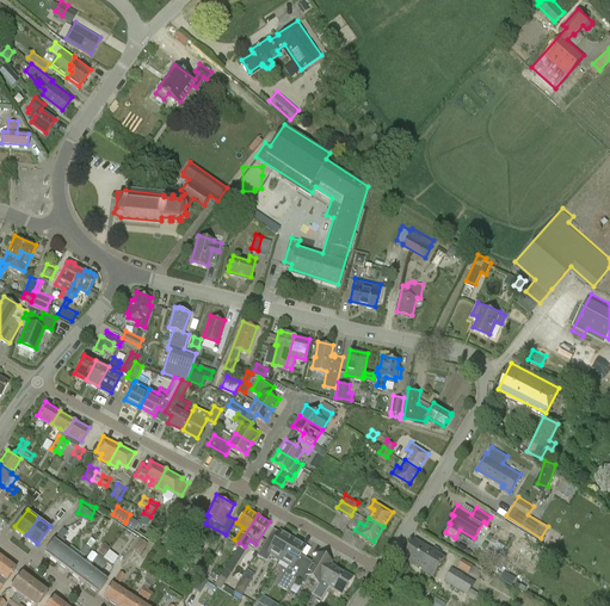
[(63,525),(45,550),(59,560),(68,548),(62,543),(66,537),(63,536),(68,529),(63,525)]
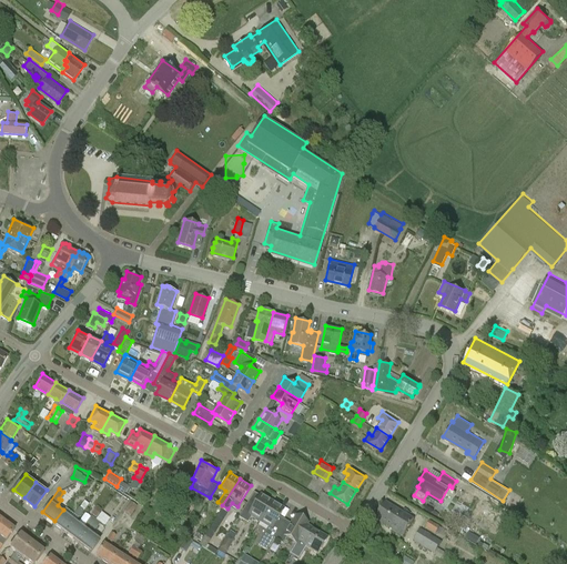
[(252,513),(260,519),(273,497),(261,491),(254,503),(249,500),(240,514),(247,519),(252,513)]
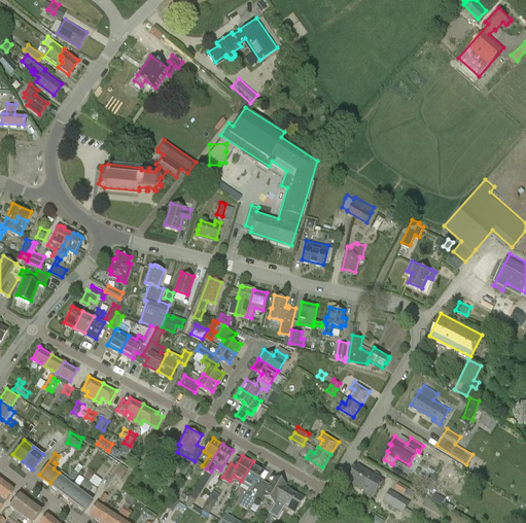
[(166,473),(174,479),(183,464),(174,459),(166,473)]
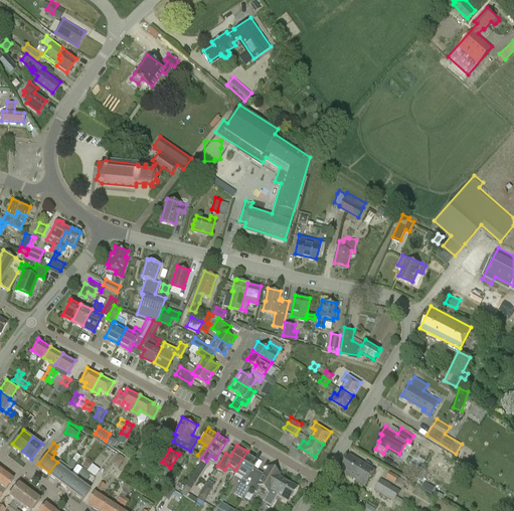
[(77,451),(72,457),(67,463),(72,466),(76,460),(81,454),(77,451)]
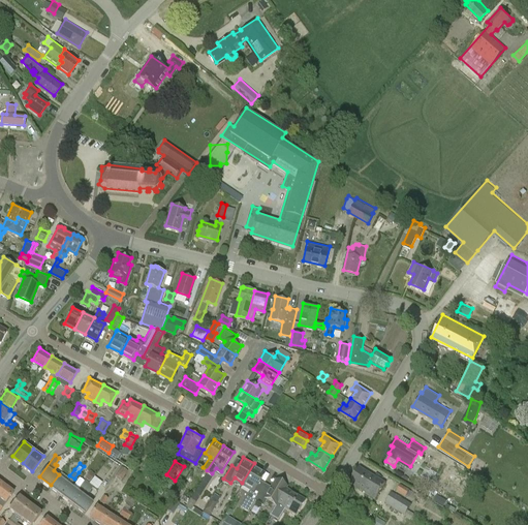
[(249,508),(255,498),(264,485),(258,481),(265,470),(254,463),(242,483),(251,488),(241,504),(249,508)]
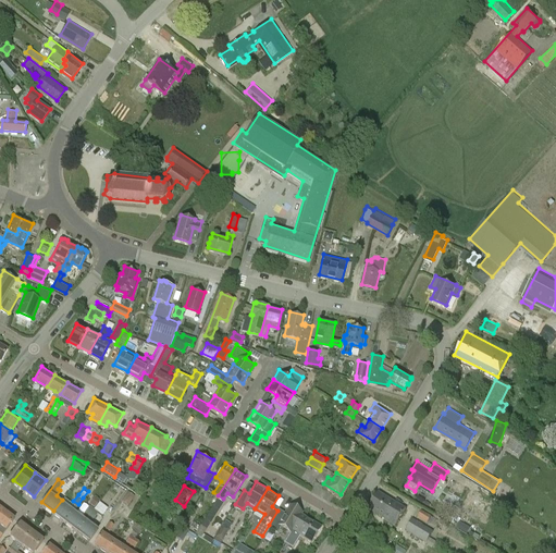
[(128,489),(123,498),(128,502),(135,493),(128,489)]
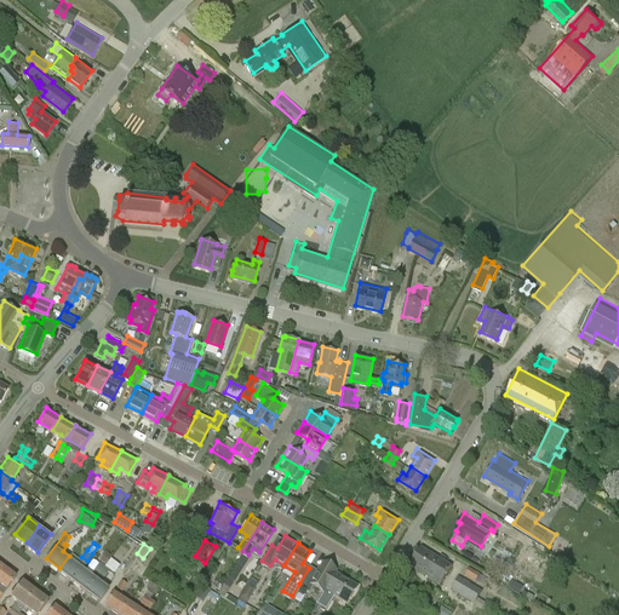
[(411,562),(441,581),(452,562),(423,544),(411,562)]
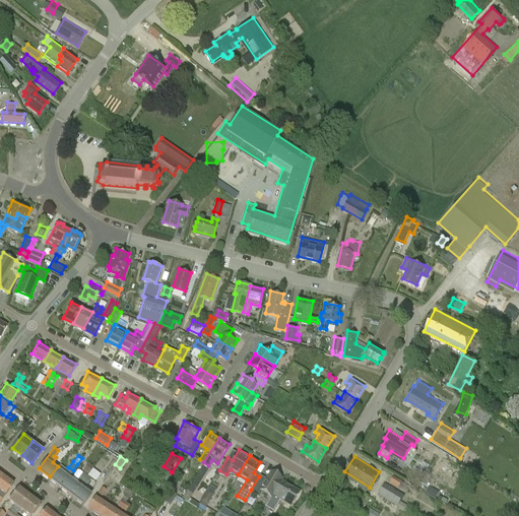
[(84,466),(89,470),(93,463),(89,460),(84,466)]
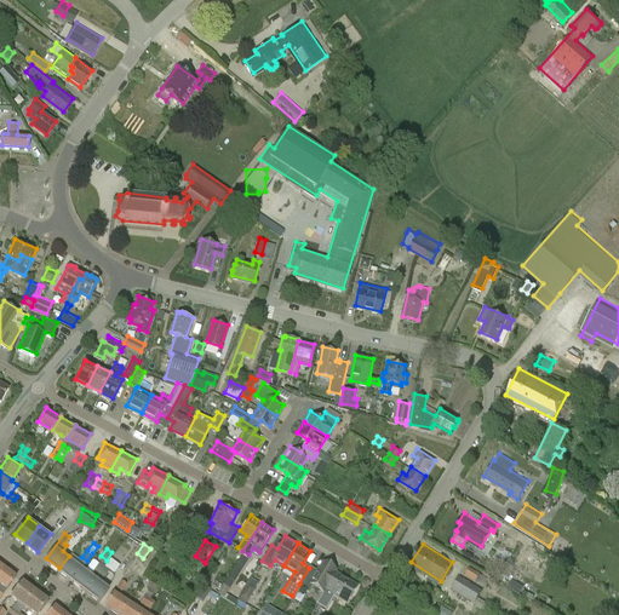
[(242,552),(238,561),(244,564),(250,556),(242,552)]
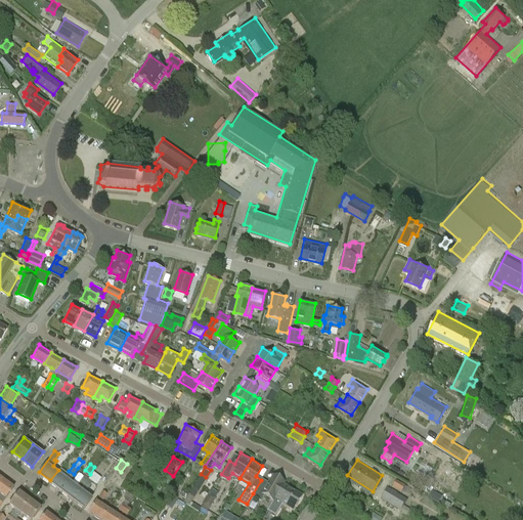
[(94,470),(89,476),(97,482),(101,476),(102,475),(94,469),(94,470)]
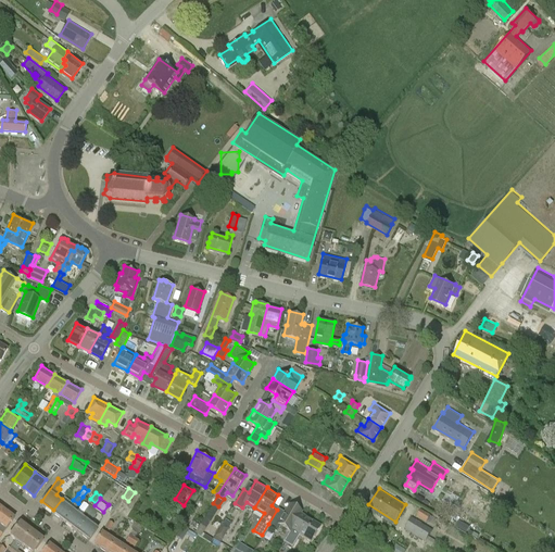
[(62,499),(53,510),(65,518),(74,507),(62,499)]
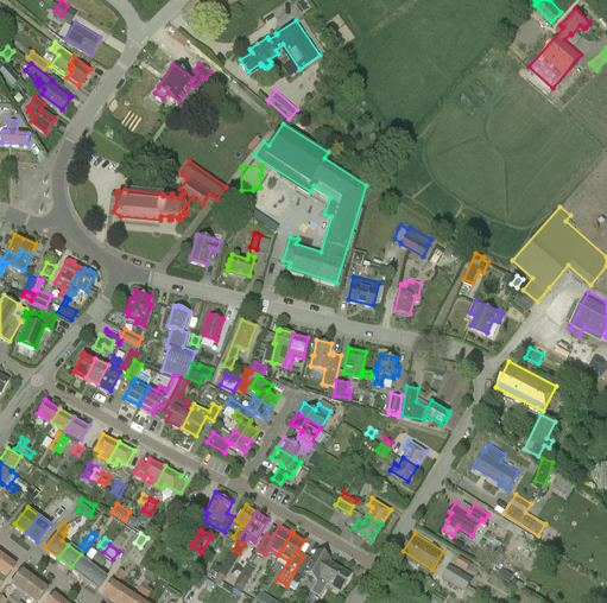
[(317,578),(318,576),(329,558),(330,556),(317,547),(309,560),(303,557),(293,572),(303,577),(307,571),(317,578)]
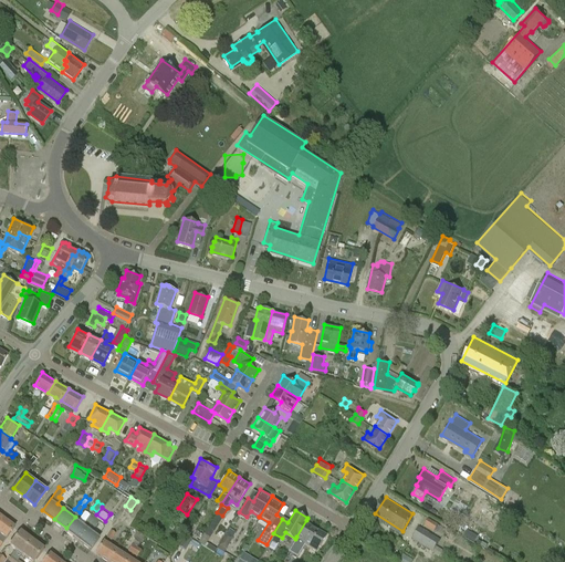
[(91,521),(96,514),(92,511),(86,518),(91,521)]
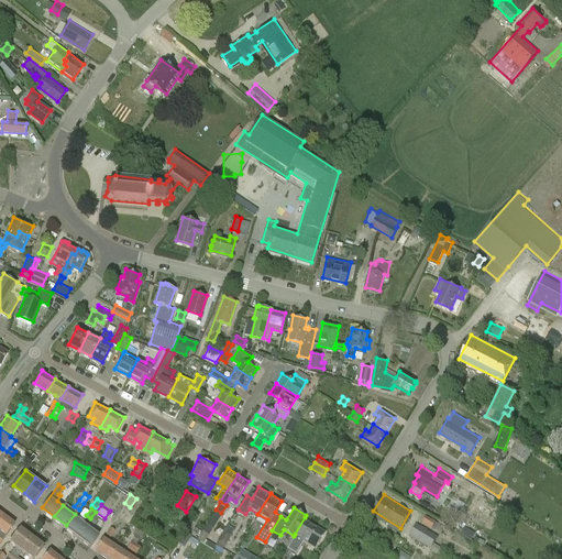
[(0,534),(3,537),(15,522),(2,512),(0,515),(0,534)]
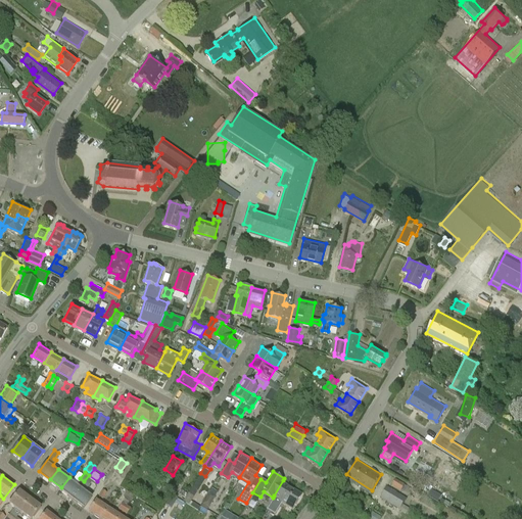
[(89,475),(84,481),(88,484),(92,478),(89,475)]
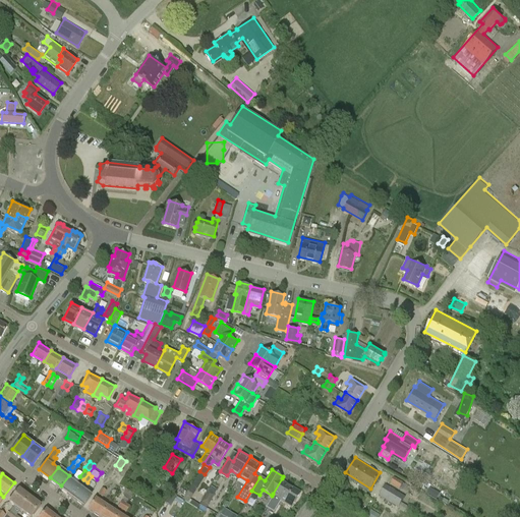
[(404,479),(395,474),(391,480),(400,485),(401,484),(409,490),(412,484),(404,480),(404,479)]
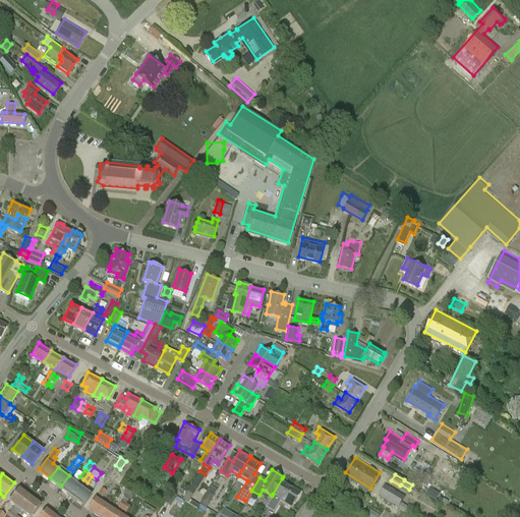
[(69,475),(61,485),(72,495),(80,483),(69,475)]
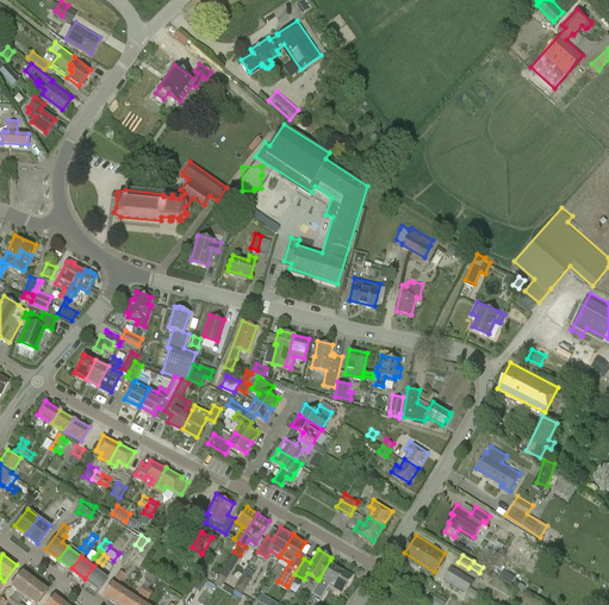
[(319,578),(341,591),(353,573),(330,560),(319,578)]
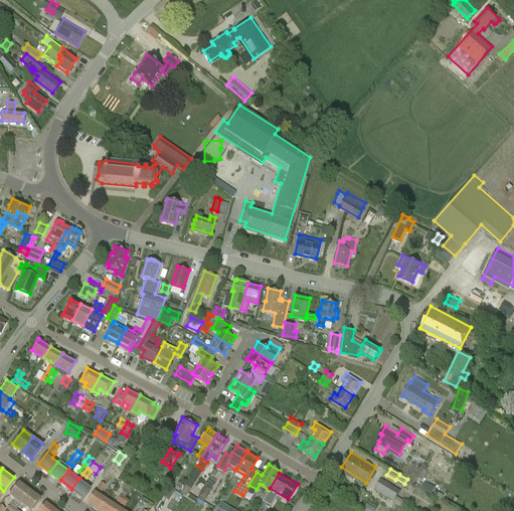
[(376,487),(394,498),(400,488),(382,477),(376,487)]
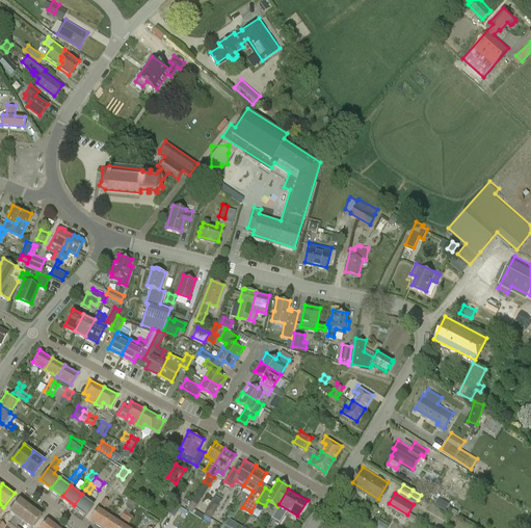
[(82,494),(74,505),(85,513),(94,503),(82,494)]
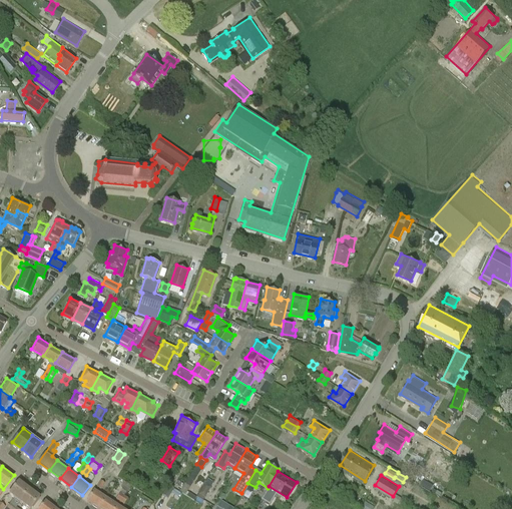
[(12,508),(13,508),(17,504),(20,499),(29,487),(19,479),(10,491),(15,495),(7,505),(12,508)]
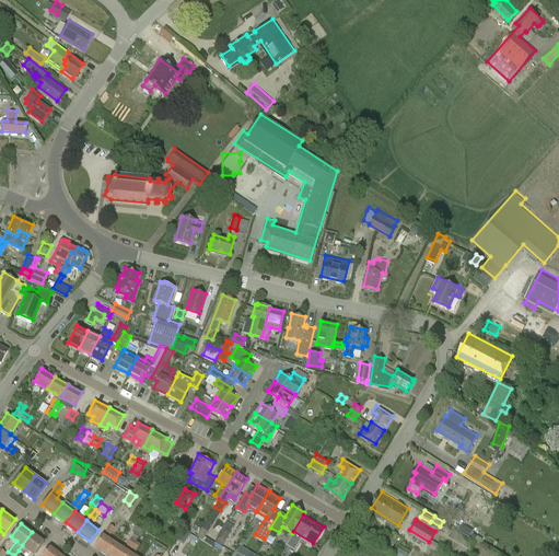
[(231,529),(225,524),(218,536),(224,540),(231,529)]
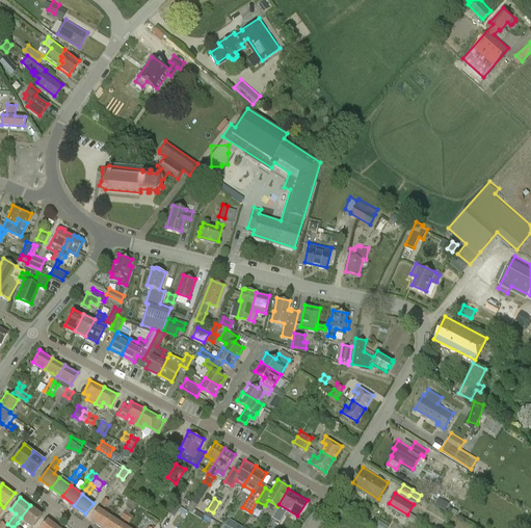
[(181,503),(176,500),(169,510),(175,513),(181,503)]
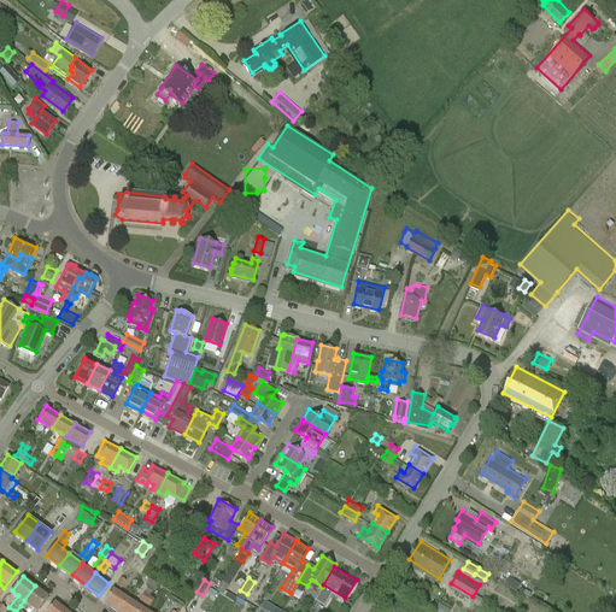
[(24,600),(36,610),(48,594),(35,586),(24,600)]
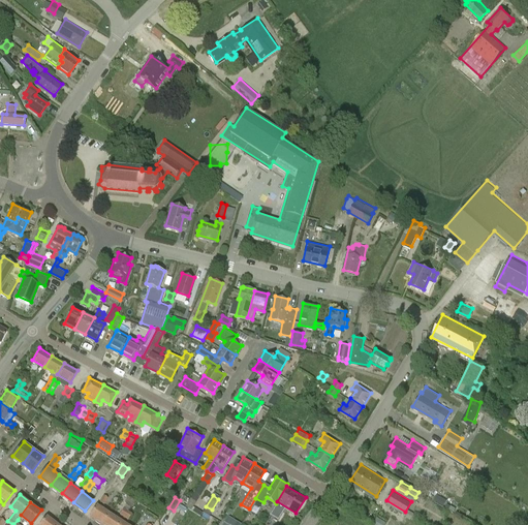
[(97,503),(90,515),(102,522),(110,511),(97,503)]
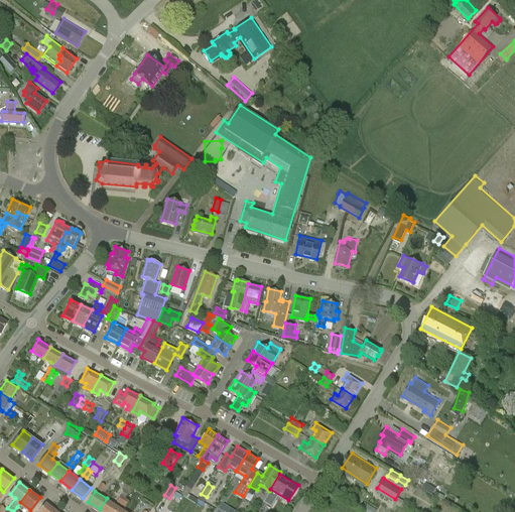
[(107,498),(100,509),(104,511),(114,511),(119,506),(107,498)]
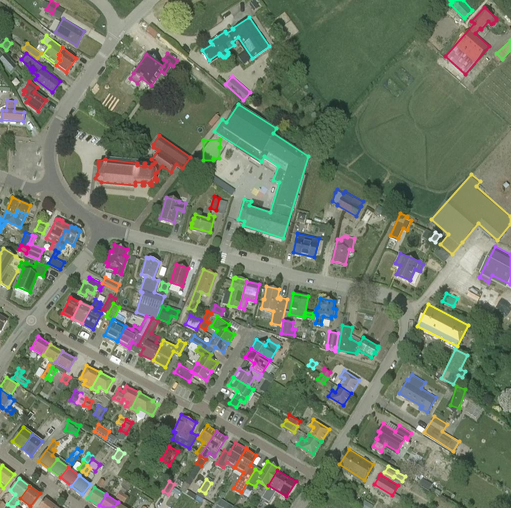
[(168,507),(170,507),(175,497),(170,495),(165,507),(168,507)]
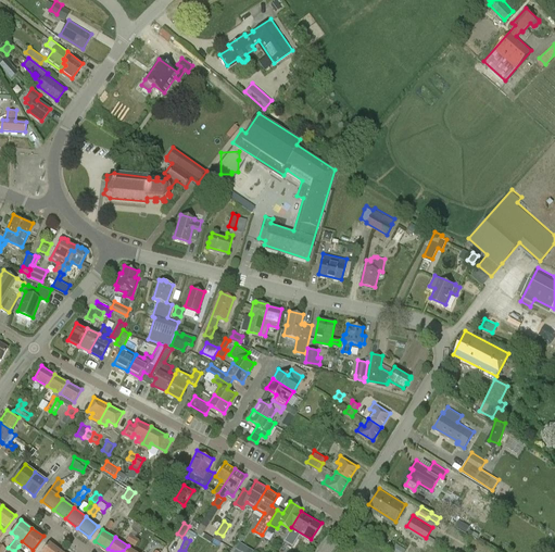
[(41,551),(59,551),(61,550),(50,541),(41,551)]
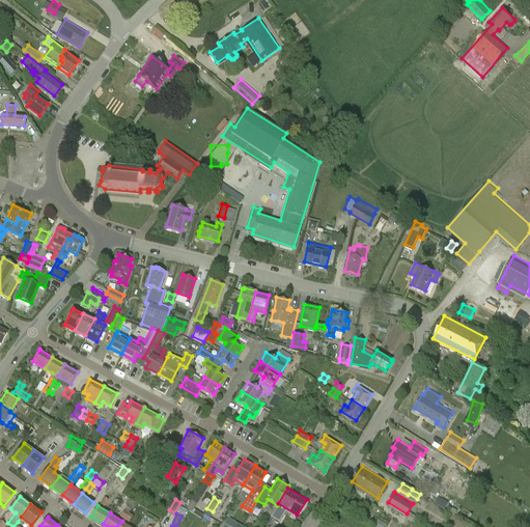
[(384,526),(388,522),(379,517),(374,524),(380,526),(384,526)]
